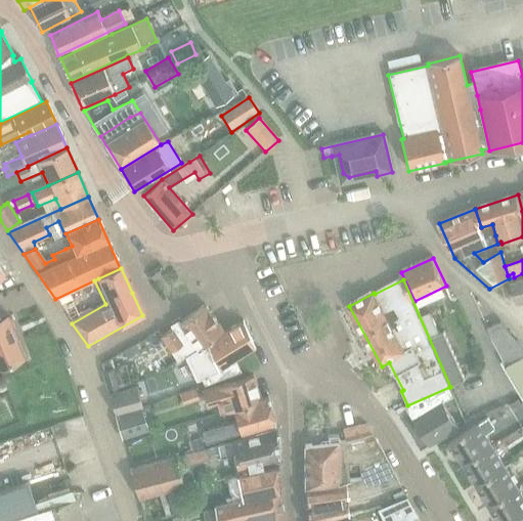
[(513,291),(518,304),(522,302),(522,280),(512,285),(513,291)]
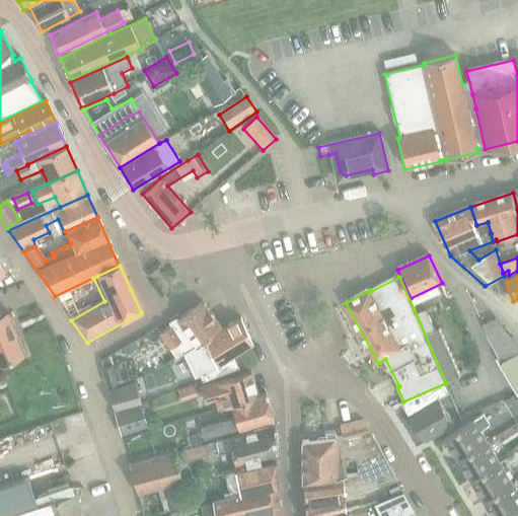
[(170,327),(159,336),(178,361),(185,356),(193,350),(196,347),(220,328),(203,303),(178,320),(176,319),(168,323),(170,327)]
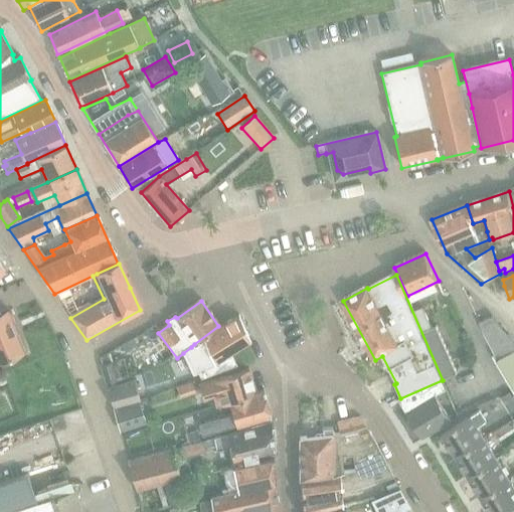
[(438,326),(432,328),(423,309),(413,313),(443,380),(458,373),(438,326)]
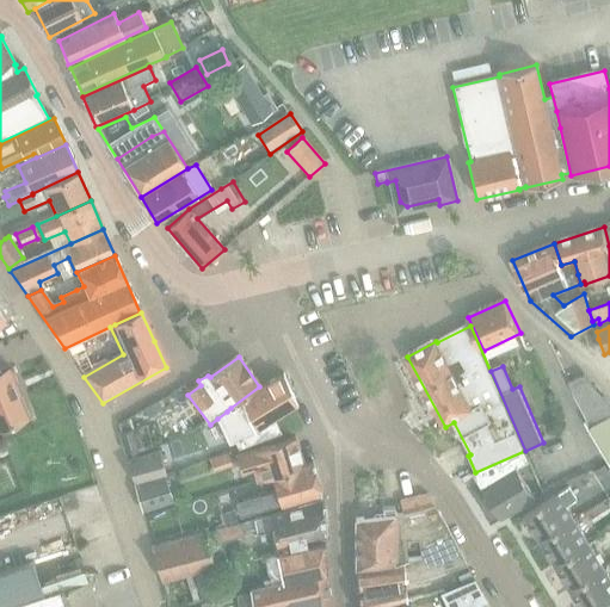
[(0,373),(0,431),(29,420),(16,388),(18,386),(11,370),(10,371),(0,373)]
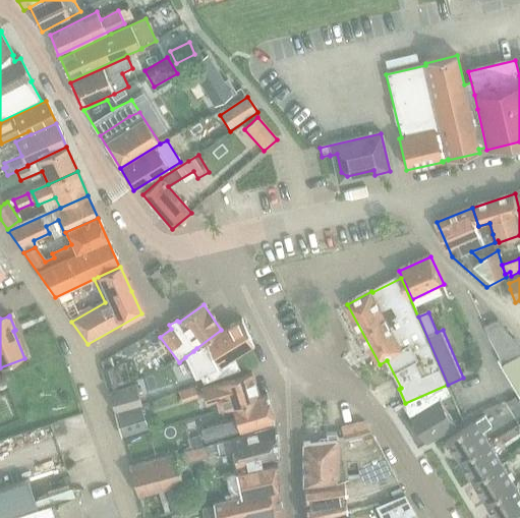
[(199,379),(203,386),(239,371),(232,359),(253,346),(241,320),(206,343),(193,351),(185,357),(190,367),(196,381),(199,379)]
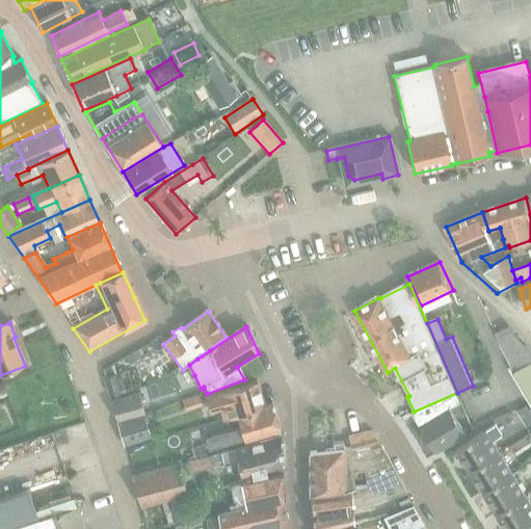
[(514,373),(530,363),(530,354),(508,328),(495,335),(514,373)]
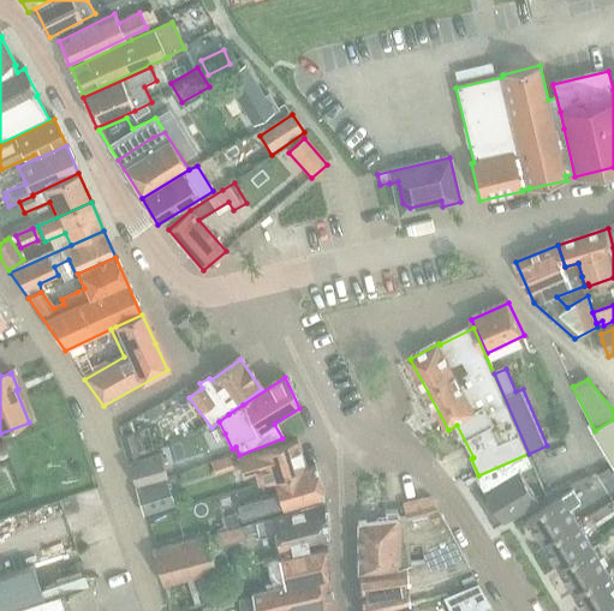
[(613,419),(595,431),(613,462),(613,419)]
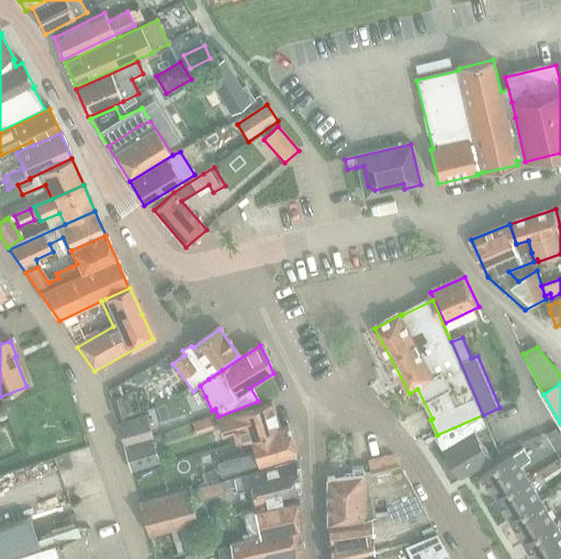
[(111,401),(115,421),(141,413),(135,393),(111,401)]
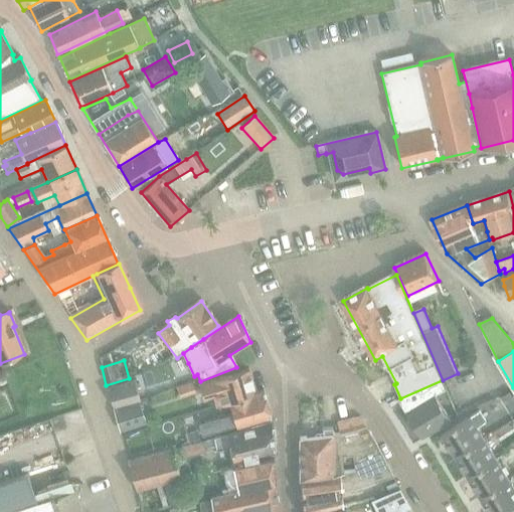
[(229,402),(255,395),(248,370),(199,385),(202,397),(216,392),(221,405),(229,402)]
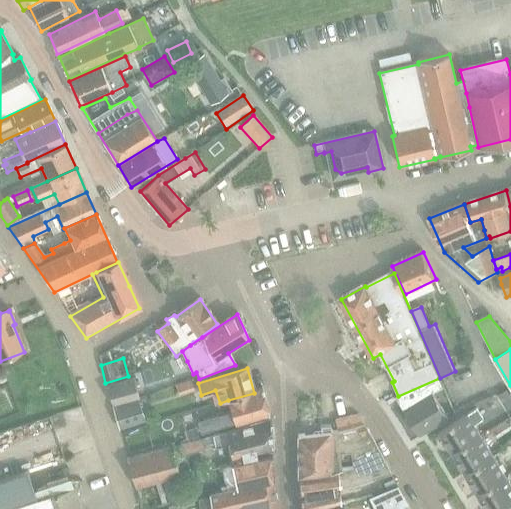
[(439,378),(398,396),(404,405),(403,406),(422,437),(426,435),(449,421),(433,395),(444,388),(439,378)]
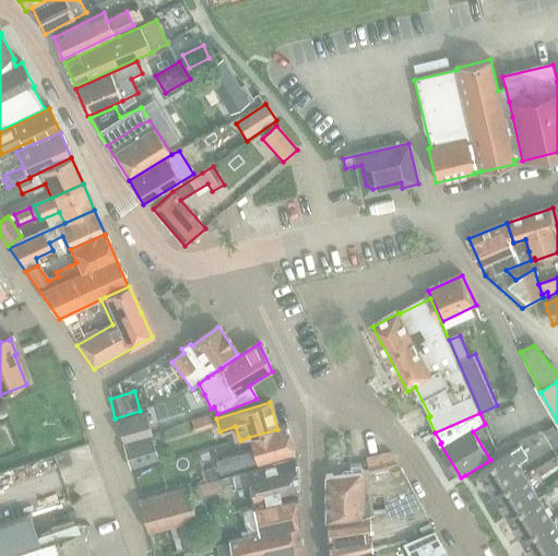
[(117,423),(122,442),(151,436),(145,415),(117,423)]
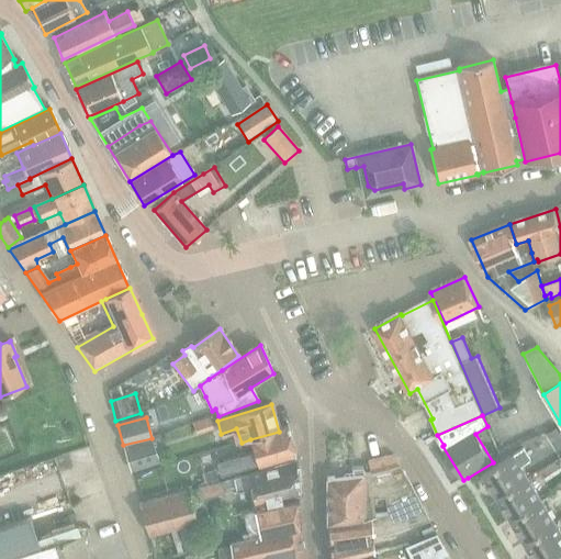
[(193,424),(195,434),(213,428),(210,418),(193,424)]
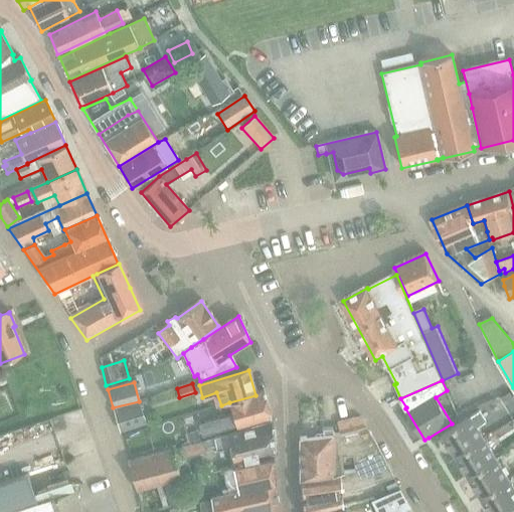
[(233,415),(199,425),(203,439),(272,417),(264,392),(255,395),(229,402),(233,415)]
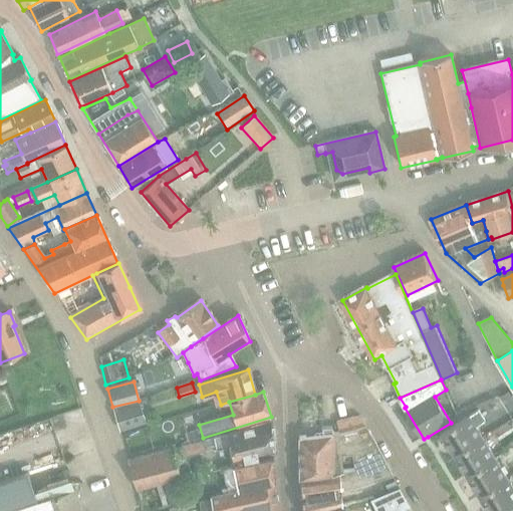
[(501,399),(509,415),(512,413),(512,398),(510,394),(501,399)]
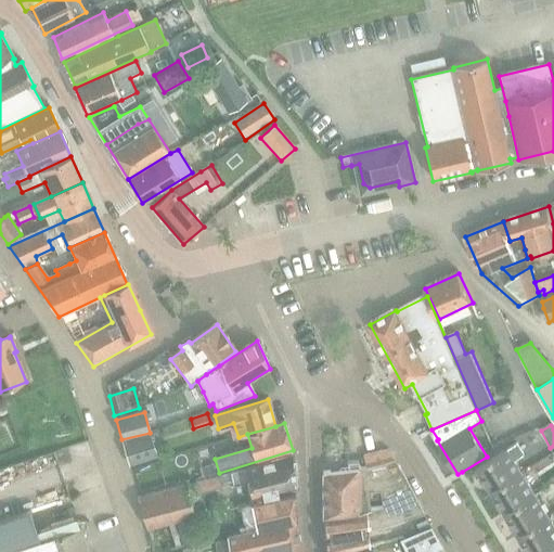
[(123,441),(129,467),(156,459),(147,435),(123,441)]
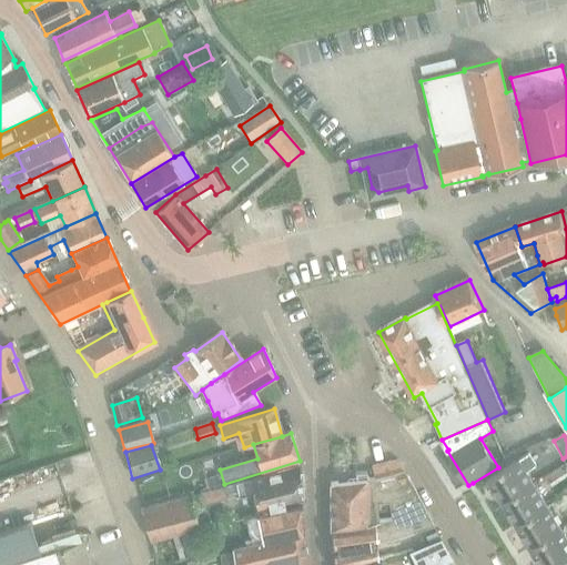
[(514,464),(487,481),(502,504),(534,485),(527,474),(538,467),(530,456),(519,462),(519,461),(514,464)]
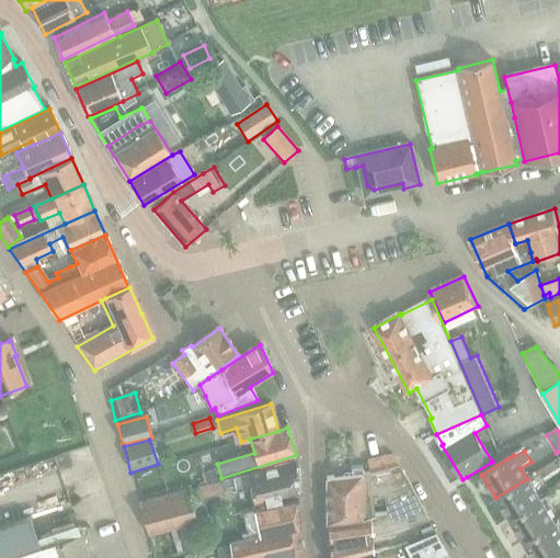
[(365,474),(327,479),(327,505),(328,525),(368,520),(367,509),(379,507),(383,517),(370,520),(369,520),(372,538),(388,536),(402,530),(427,521),(421,507),(398,466),(393,457),(368,463),(370,473),(365,474)]
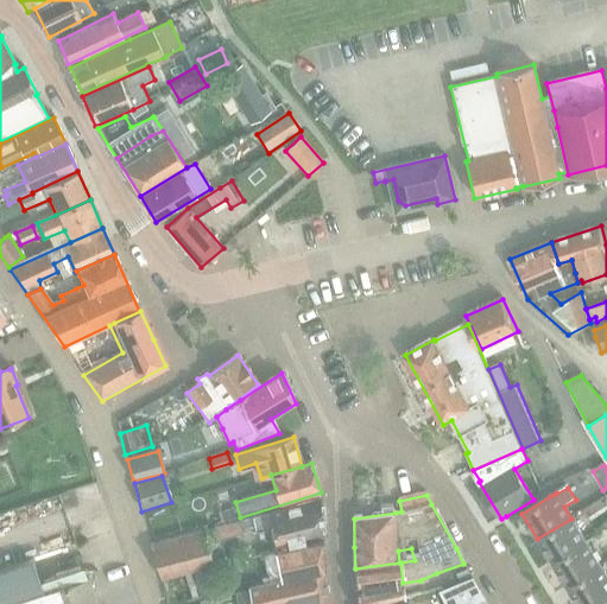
[(259,517),(252,519),(255,534),(271,531),(274,546),(323,534),(321,497),(286,507),(286,510),(259,517)]
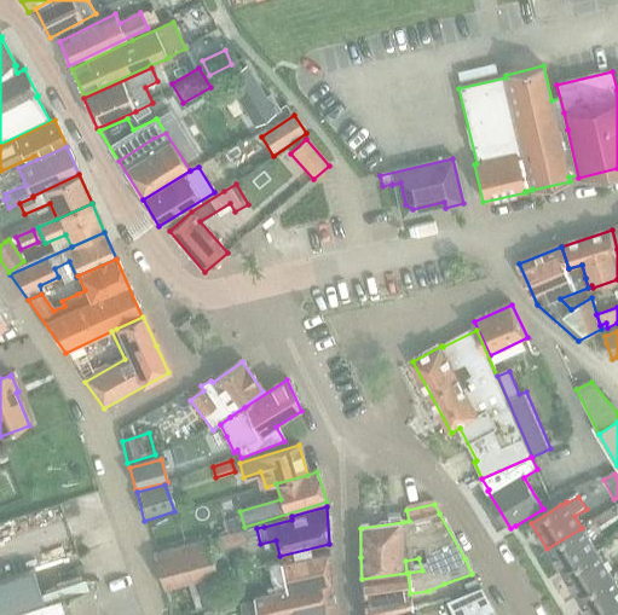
[(146,531),(152,556),(183,547),(177,522),(146,531)]
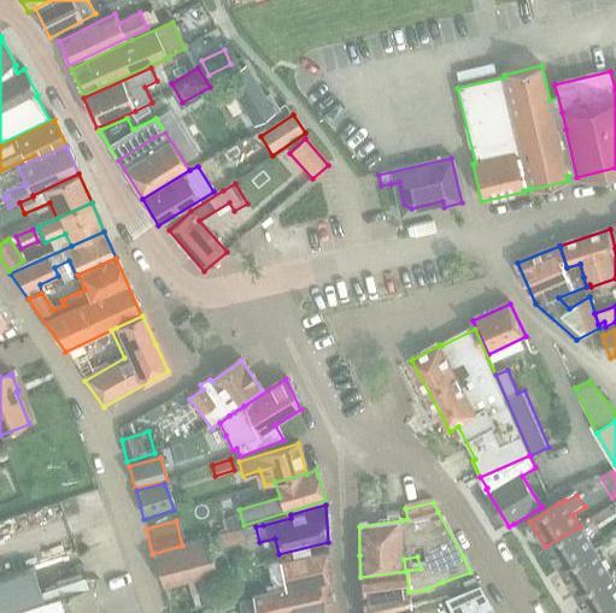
[(561,571),(594,550),(580,526),(545,547),(561,571)]
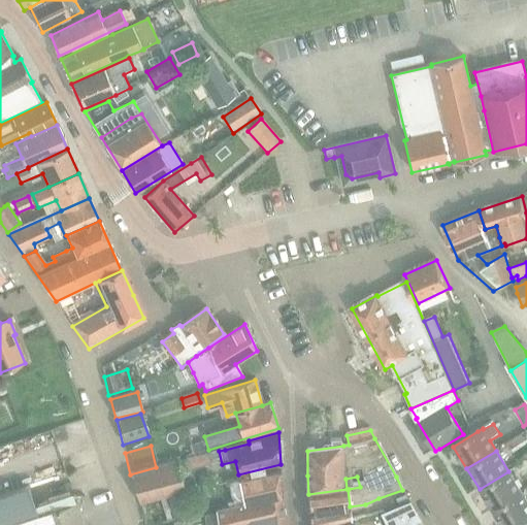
[(169,501),(182,498),(180,494),(186,492),(177,462),(131,474),(139,504),(168,497),(169,501)]
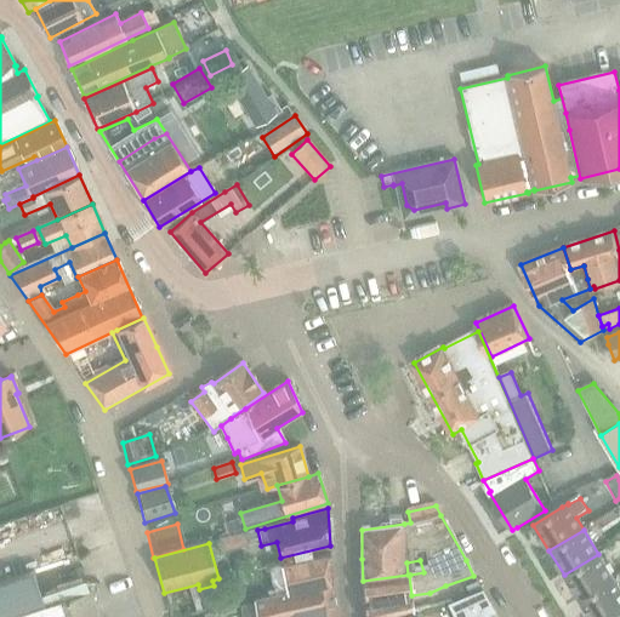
[(277,595),(333,581),(330,553),(271,567),(277,595)]
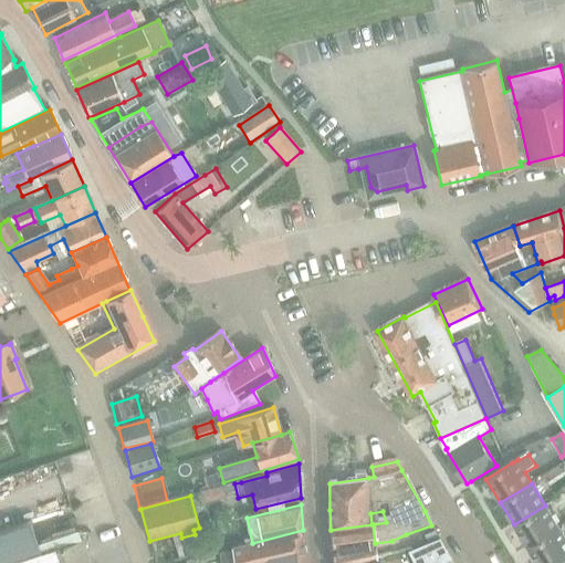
[(527,548),(558,528),(545,506),(514,524),(527,548)]
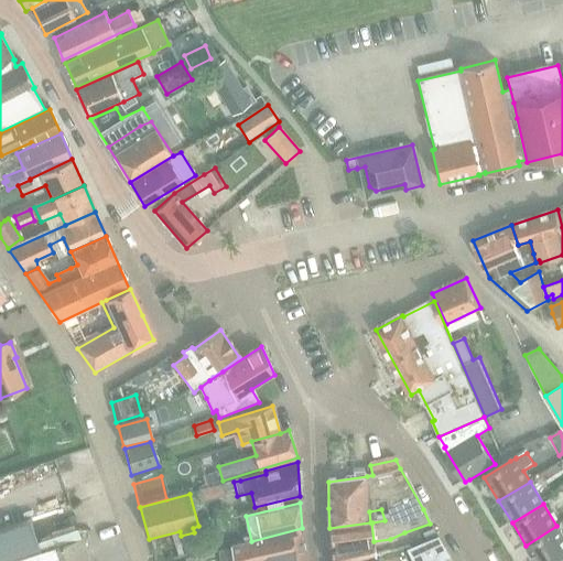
[(370,522),(329,528),(329,536),(331,548),(332,560),(365,560),(369,559),(375,557),(374,541),(371,522),(370,522)]
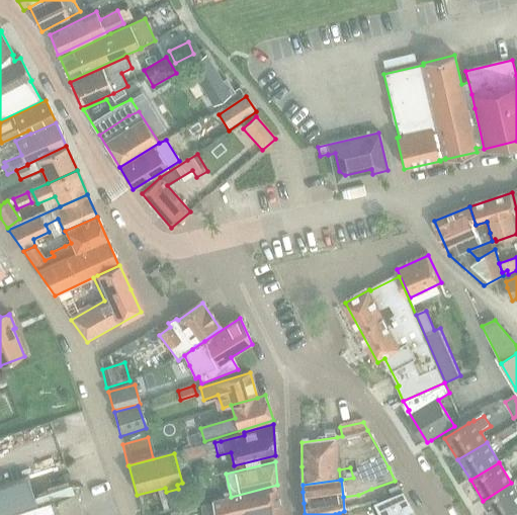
[(375,502),(402,494),(395,481),(371,489),(375,502)]
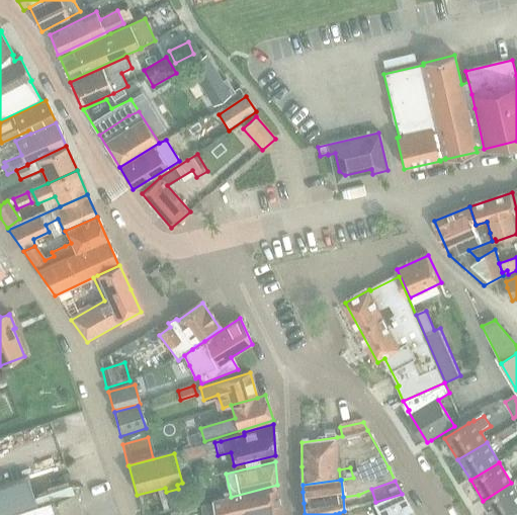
[(505,514),(516,508),(516,491),(511,483),(483,501),(491,514),(505,514)]
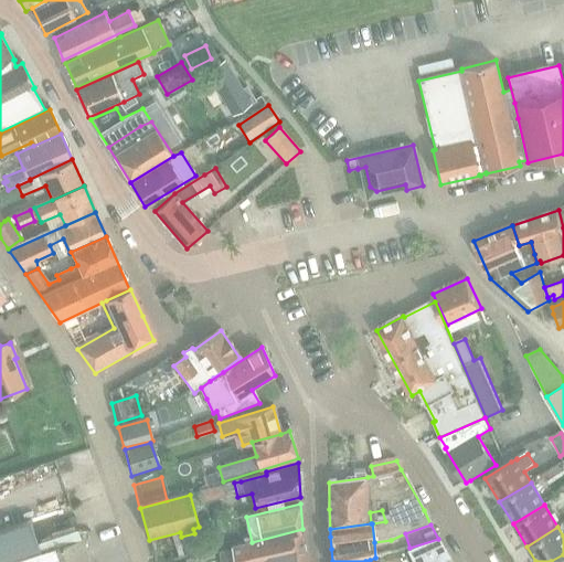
[(307,561),(302,529),(252,542),(252,543),(232,548),(233,550),(219,552),(220,561),(307,561)]
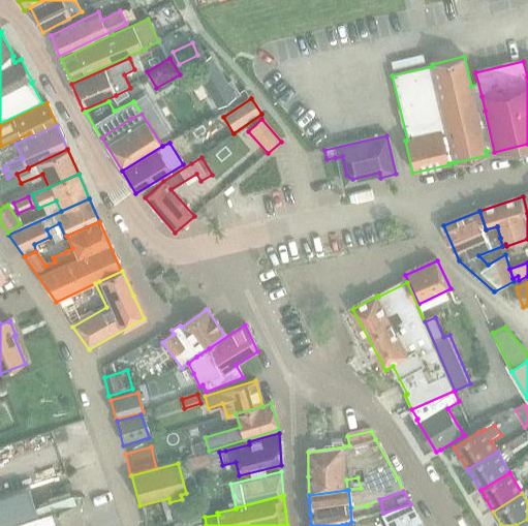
[(182,499),(169,502),(175,522),(187,518),(182,499)]
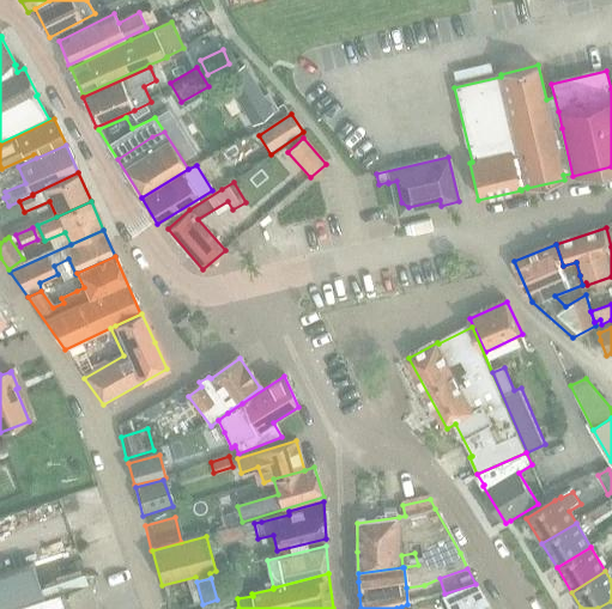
[(98,608),(90,583),(11,608),(98,608)]
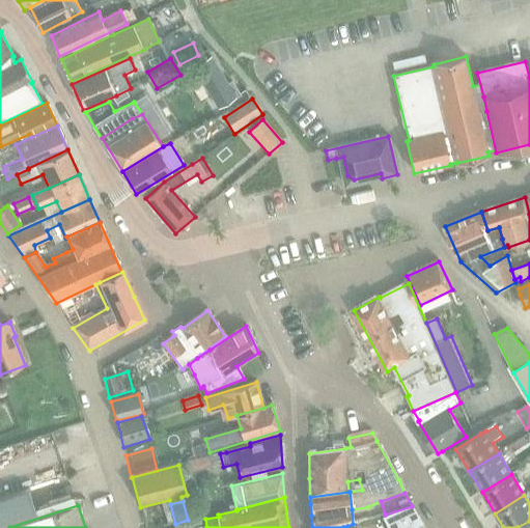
[(424,527),(419,518),(418,519),(412,506),(385,515),(386,517),(382,519),(387,527),(424,527)]
